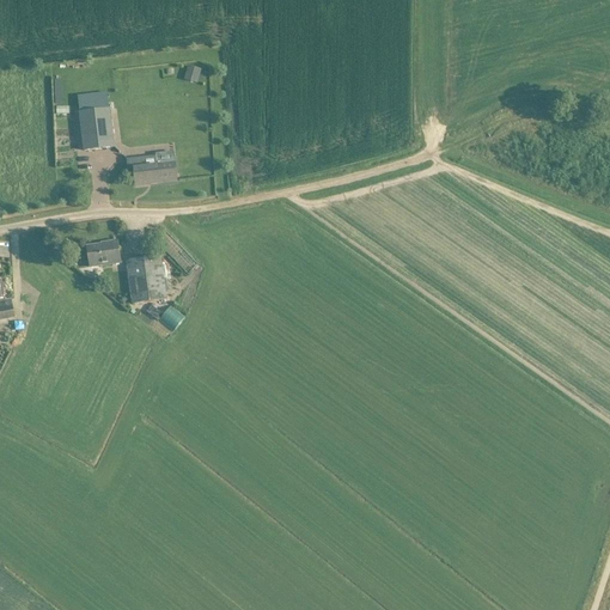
[(187,65),(183,73),(196,77),(199,68),(187,65)]
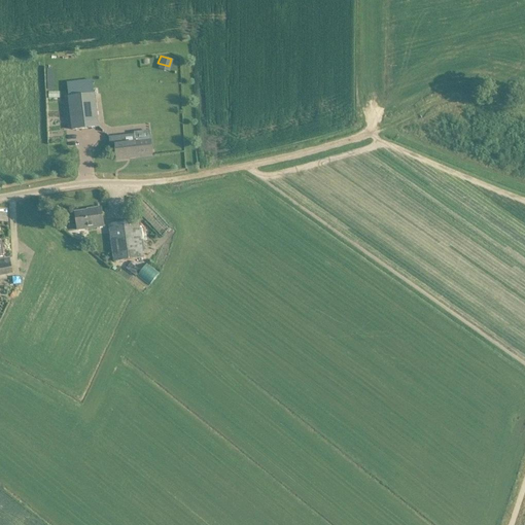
[(92,93),(67,96),(71,128),(96,125),(92,93)]
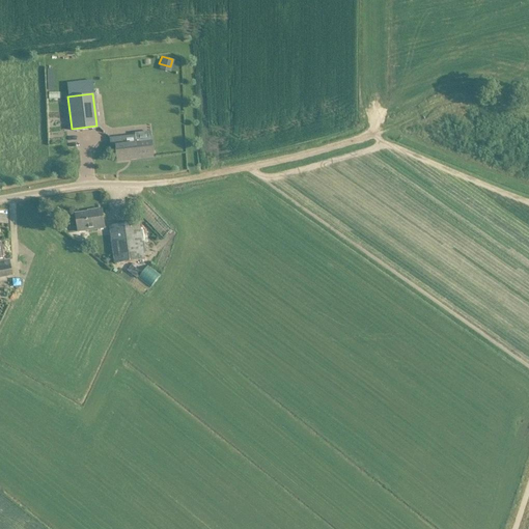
[(150,154),(148,140),(134,141),(134,134),(109,137),(110,143),(114,143),(114,147),(115,158),(129,156),(129,158),(136,157),(136,156),(150,154)]
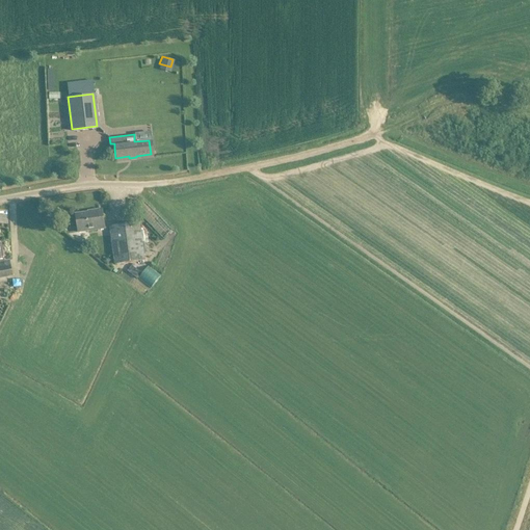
[(102,227),(101,218),(100,208),(91,209),(91,210),(75,212),(76,222),(77,230),(102,227)]
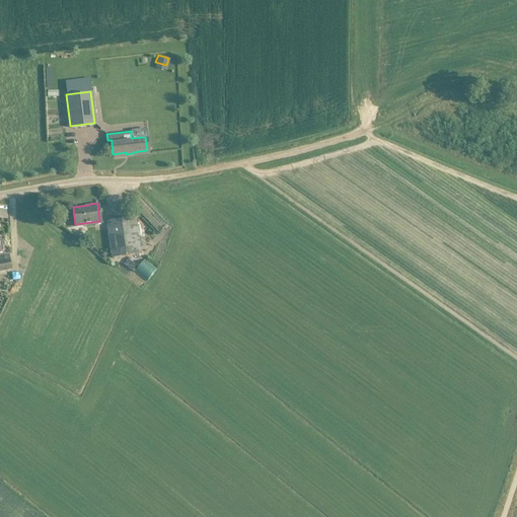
[(139,251),(135,226),(134,216),(105,220),(107,229),(111,255),(139,251)]
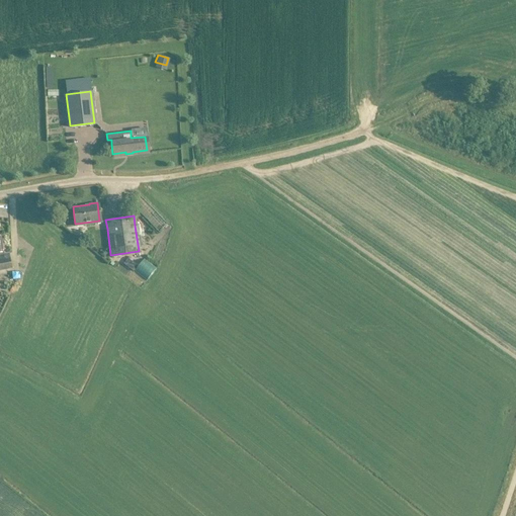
[(0,269),(10,266),(8,256),(0,258),(0,269)]
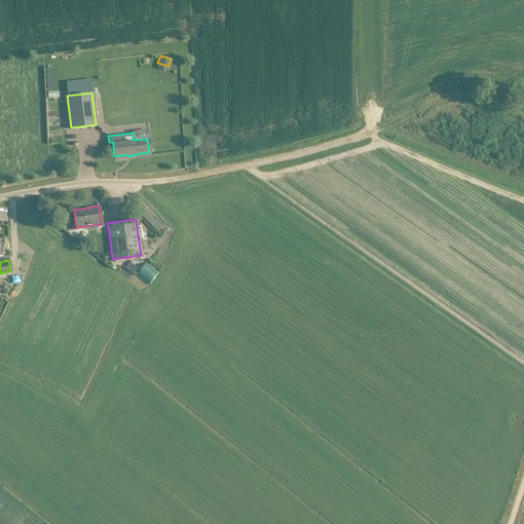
[(127,269),(140,273),(142,266),(129,262),(127,269)]
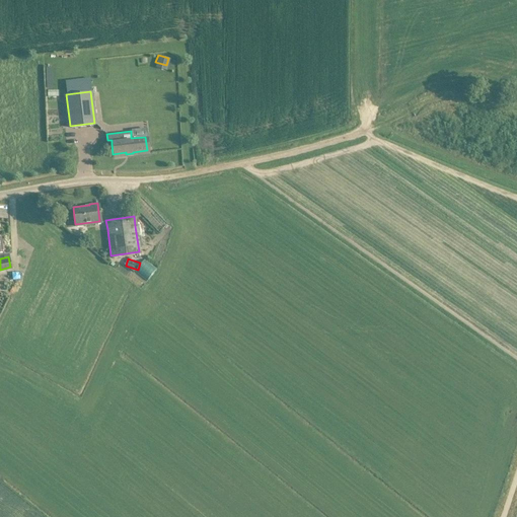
[(146,259),(137,273),(150,281),(159,268),(146,259)]
